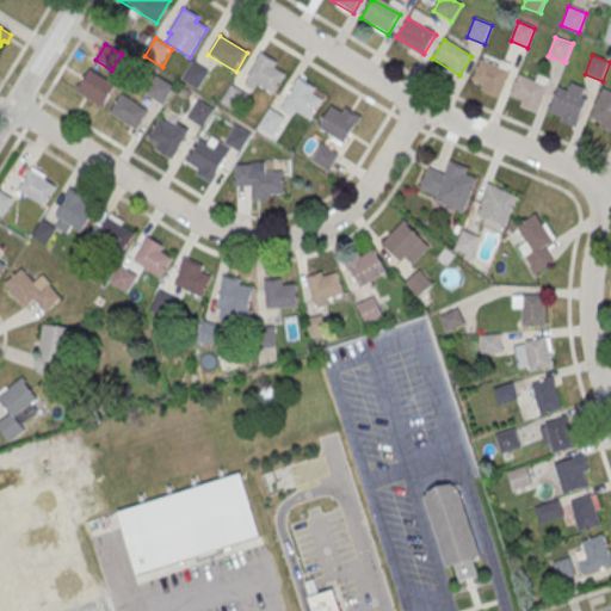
[(259,59),(287,75),(275,94),(247,78),(259,59)]
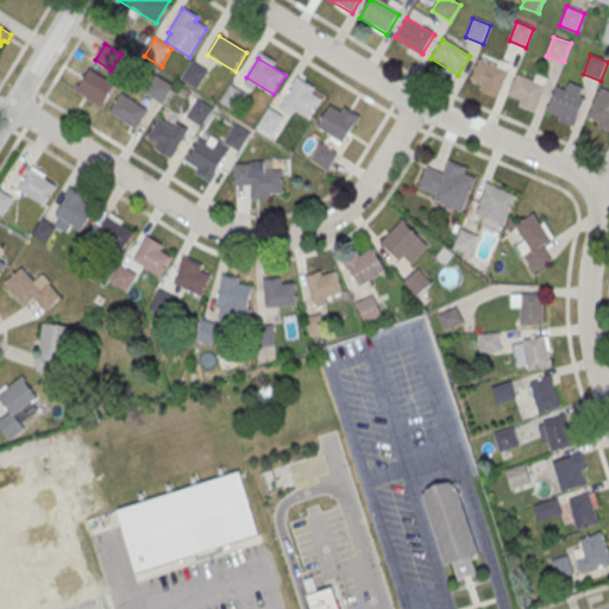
[(479,60),(509,71),(497,98),(481,90),(482,86),(470,81),(479,60)]
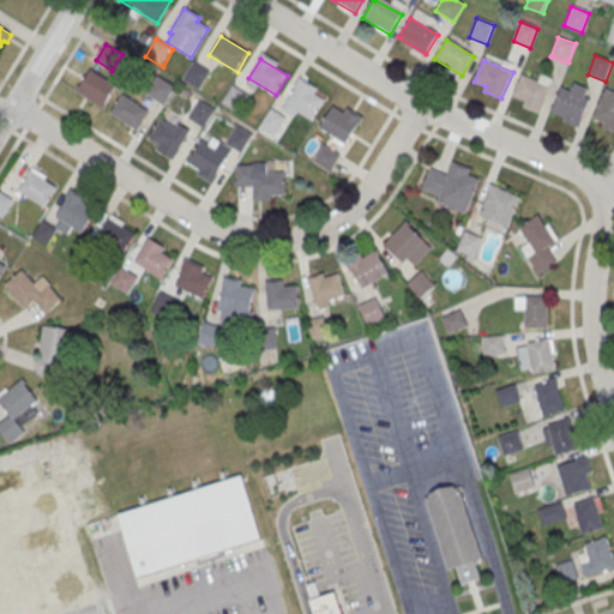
[(194,62),(210,72),(199,90),(182,80),(194,62)]
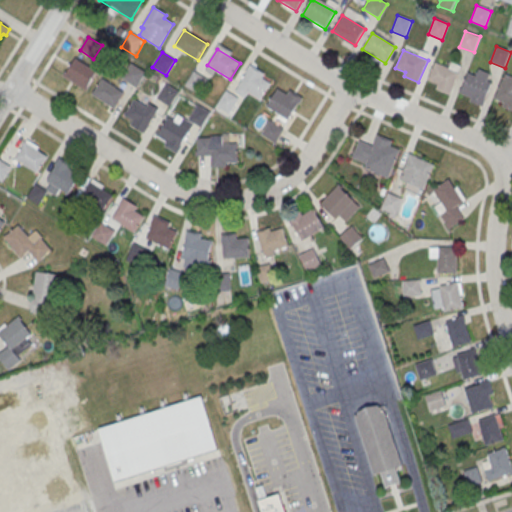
[(85,91),(97,72),(75,59),(64,78),(85,91)]
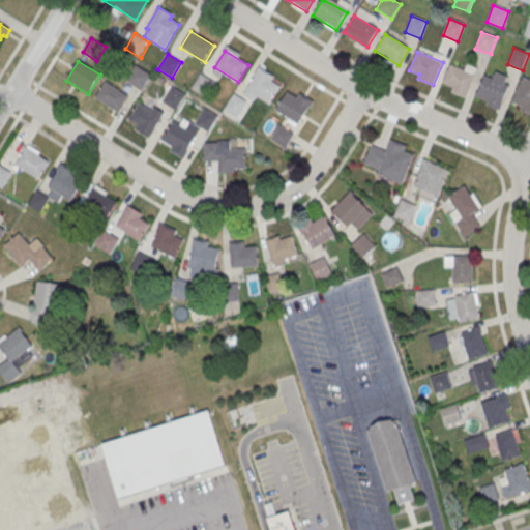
[(450,65),(475,76),(466,99),(451,93),(453,88),(442,84),(450,65)]
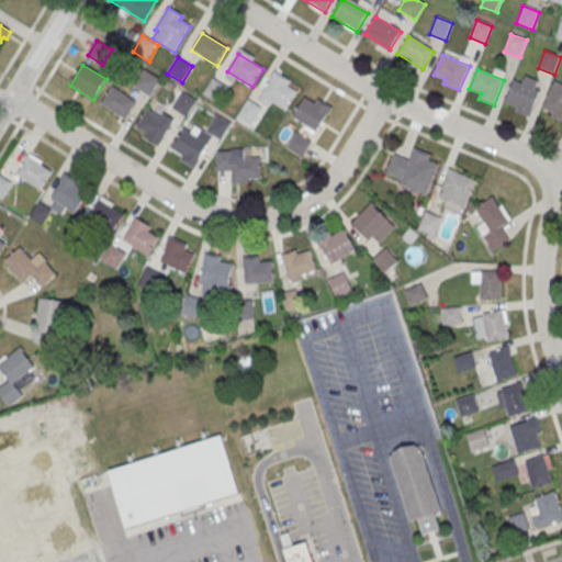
[(144,70),(160,80),(150,97),(134,87),(144,70)]
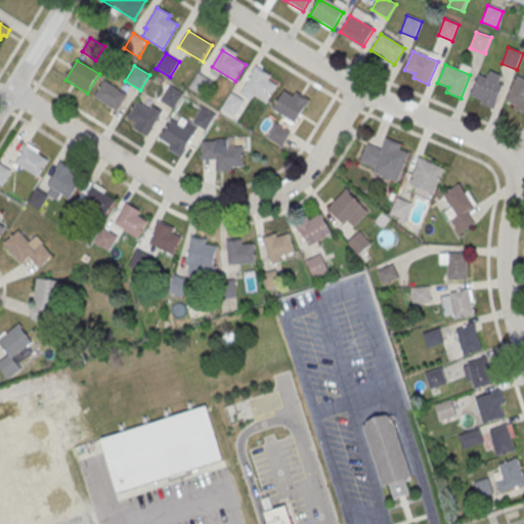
[(256,68),(270,76),(268,81),(276,86),(267,102),(244,88),(256,68)]
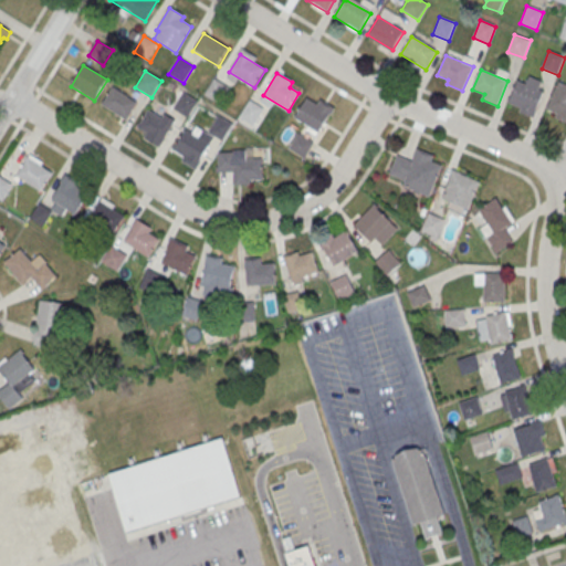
[(215,79),(229,88),(219,104),(203,95),(215,79)]
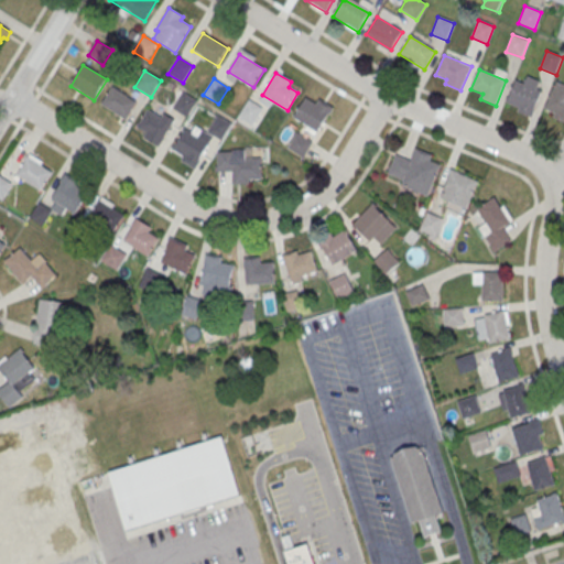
[(516,80),(542,91),(531,118),(518,112),(519,109),(507,104),(516,80)]
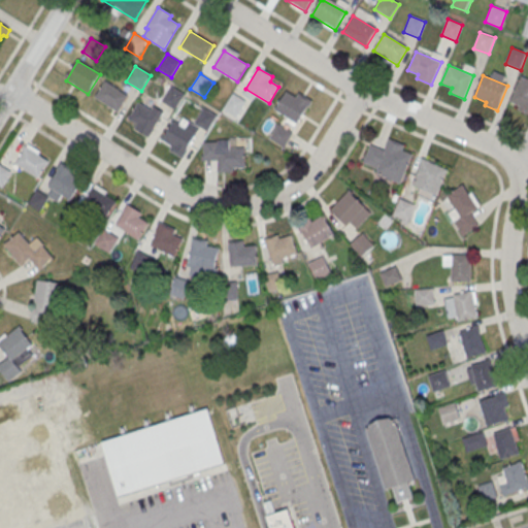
[(527,113),(527,78),(521,75),(508,106),(527,113)]
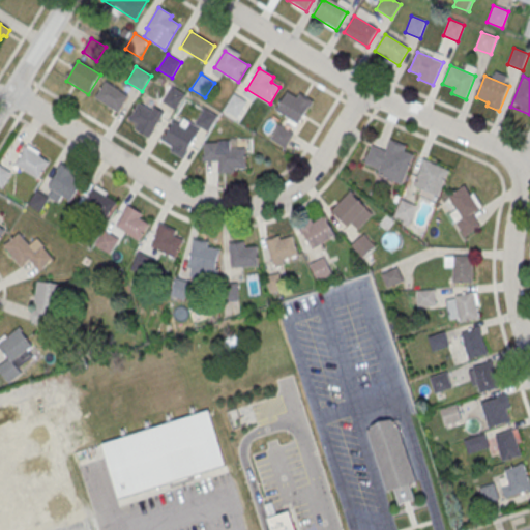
[(118,113),(128,97),(106,83),(95,98),(118,113)]
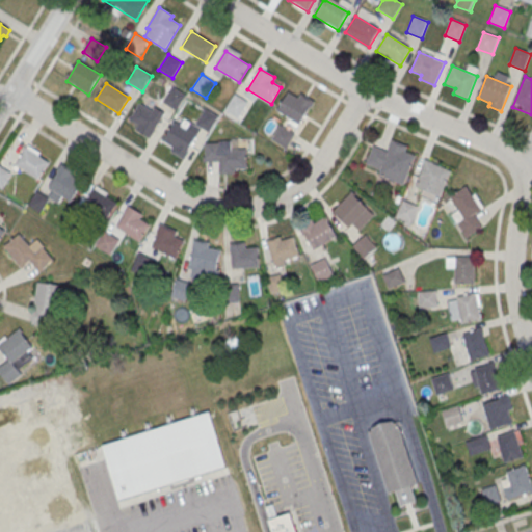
[(173,86),(187,95),(178,110),(163,102),(173,86)]
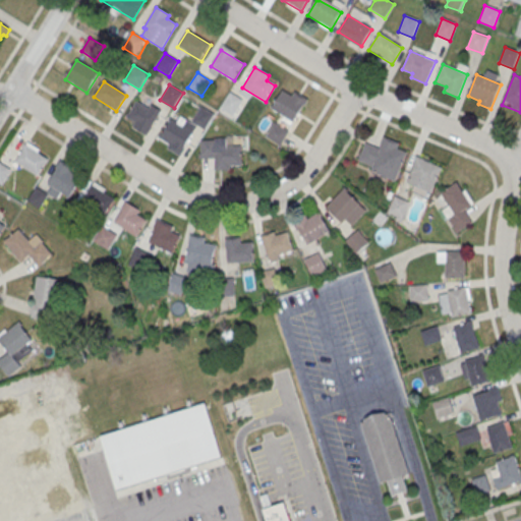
[(281,91),(305,105),(295,121),(272,108),(281,91)]
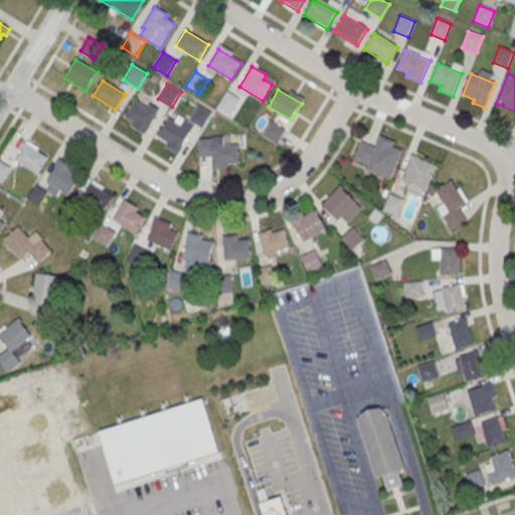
[(227,92),(240,100),(231,115),(218,106),(227,92)]
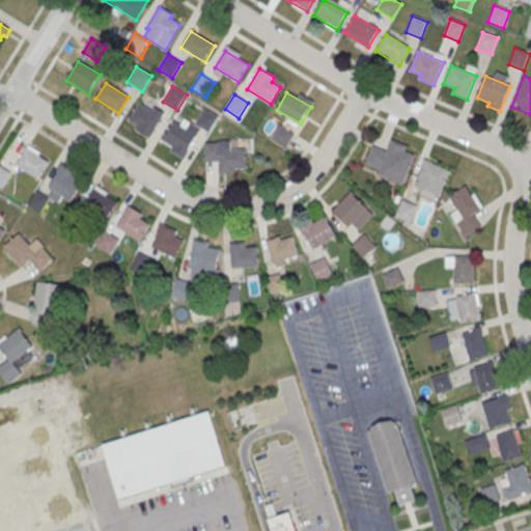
[(149,139),(165,113),(155,107),(152,111),(139,104),(129,120),(138,126),(135,130),(149,139)]
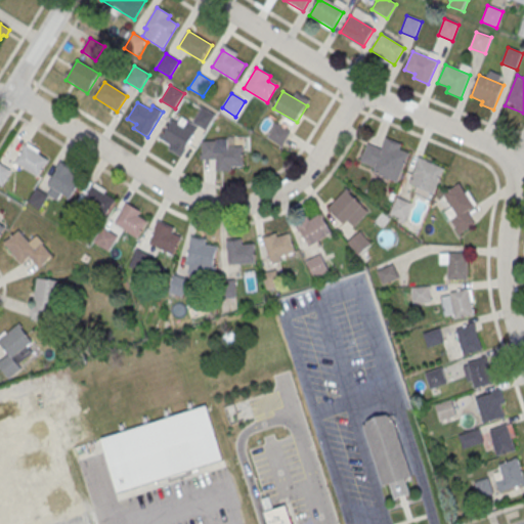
[(203,107),(216,117),(207,131),(193,123),(203,107)]
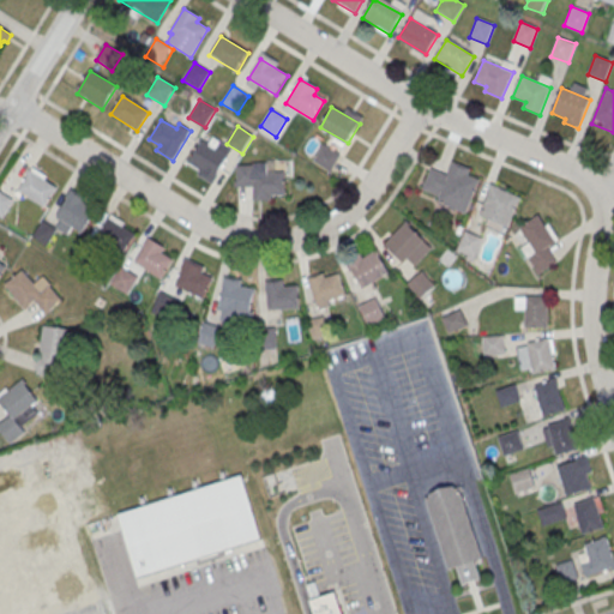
[(211,185),(228,157),(202,140),(187,163),(200,170),(197,176),(211,185)]
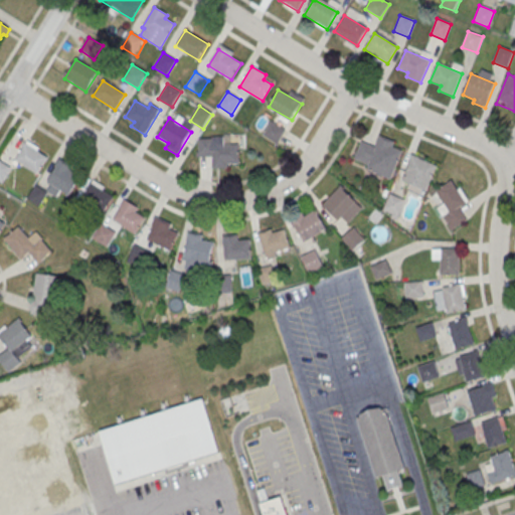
[(271,122),(286,131),(277,145),(262,136),(271,122)]
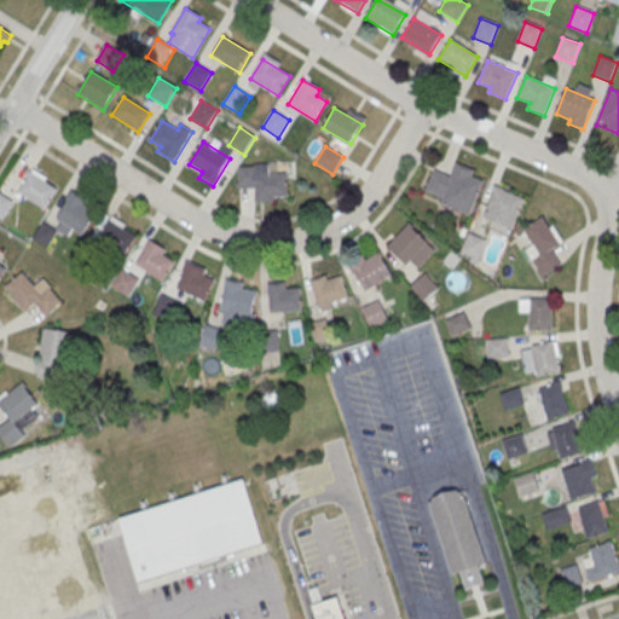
[(451,173),(433,168),(424,198),(473,212),(482,175),(474,173),(475,168),(455,162),(451,173)]
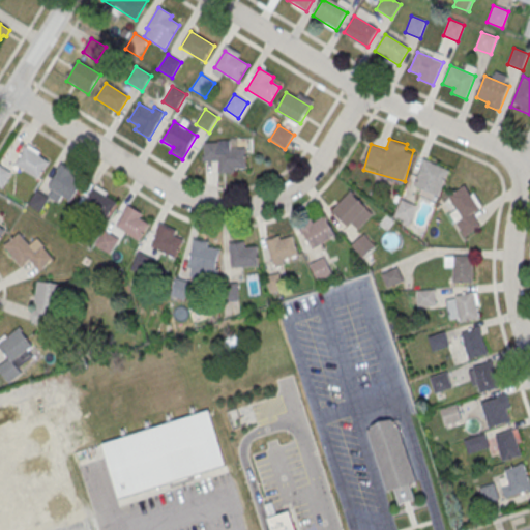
[(218,171),(245,173),(246,148),(235,147),(236,143),(205,141),(204,162),(219,163),(218,171)]
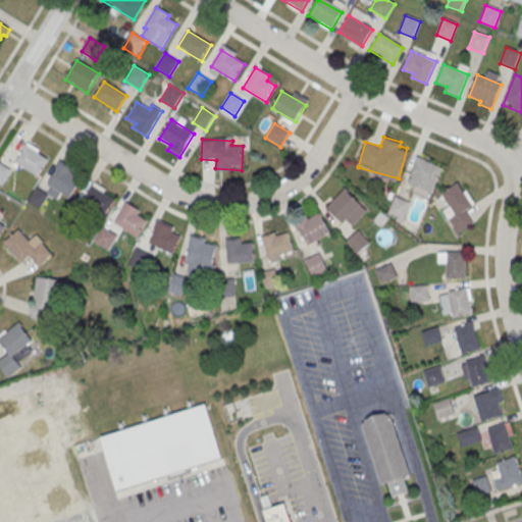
[(38,176),(49,160),(25,146),(15,163),(38,176)]
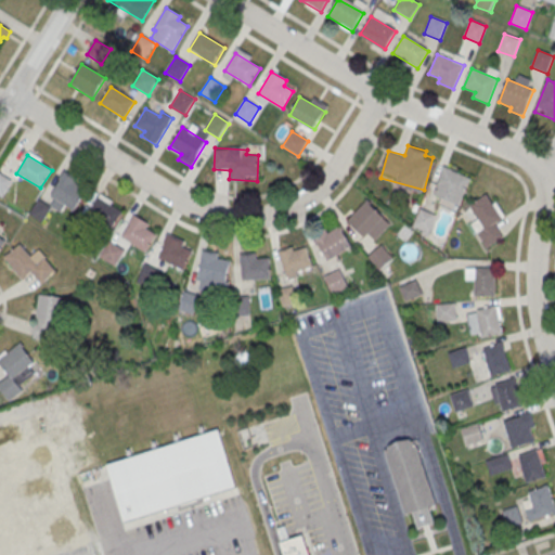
[(431,193),(457,206),(472,179),(446,165),(431,193)]
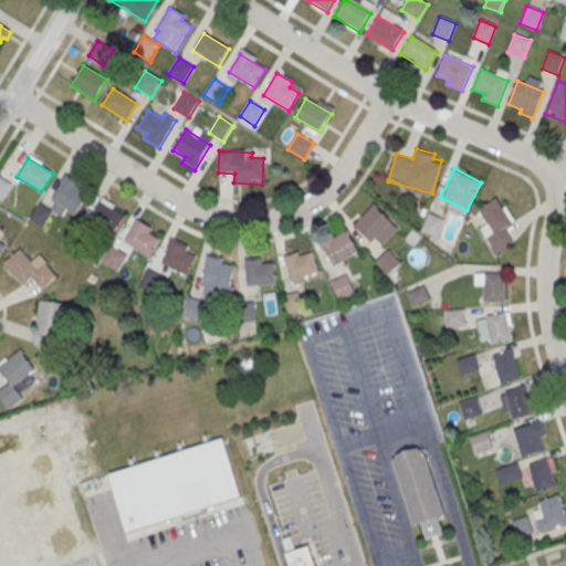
[(76,215),(87,195),(76,188),(79,184),(66,176),(52,200),(76,215)]
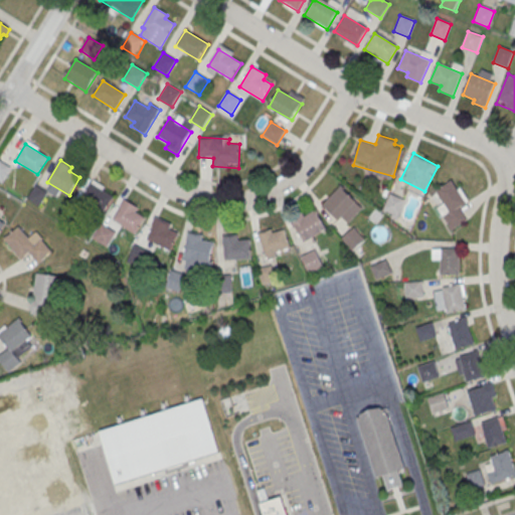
[(0,179),(2,181),(8,167),(0,163),(0,179)]
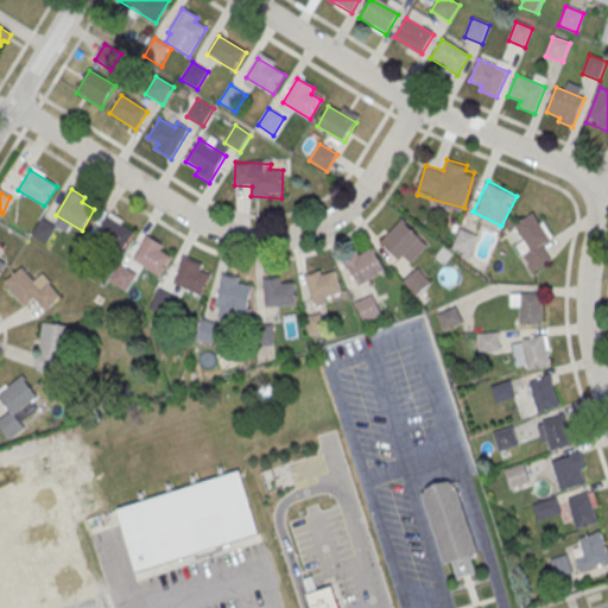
[(553,239),(537,210),(507,228),(532,271),(552,259),(543,244),(553,239)]
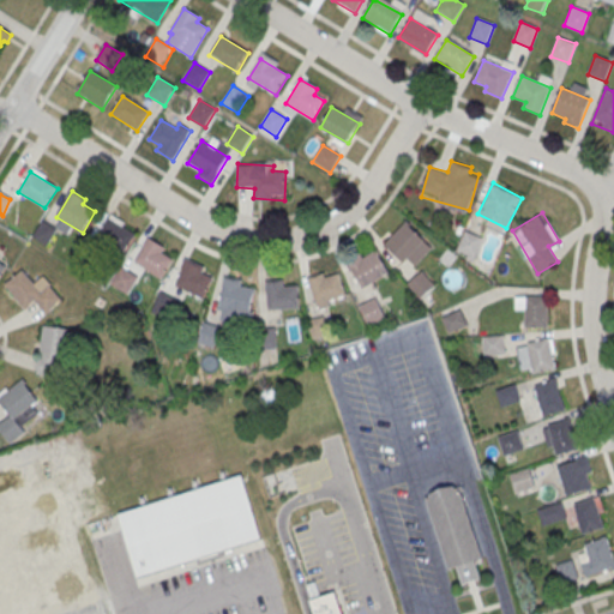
[(124,253),(134,235),(108,218),(97,236),(124,253)]
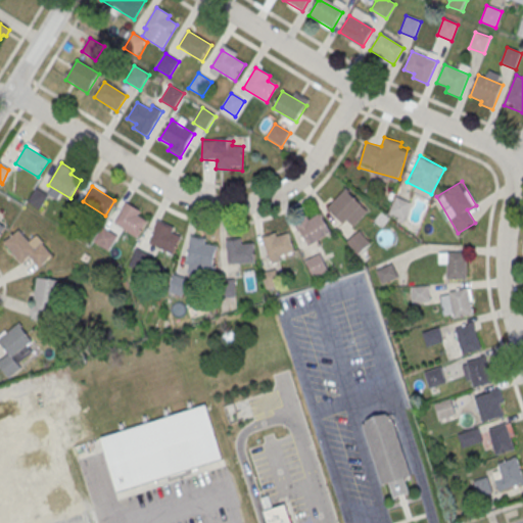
[(368,211),(345,189),(328,207),(350,230),(368,211)]
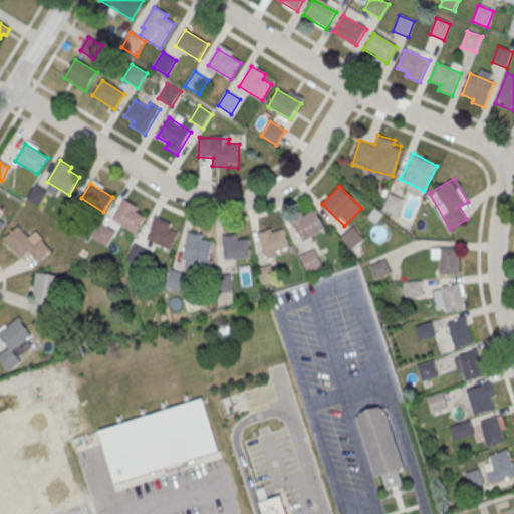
[(381,211),(397,218),(405,200),(390,193),(381,211)]
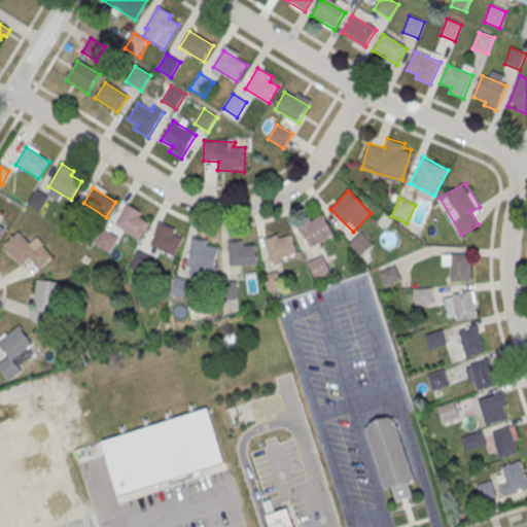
[(139,238),(147,222),(139,217),(141,213),(128,205),(116,225),(139,238)]
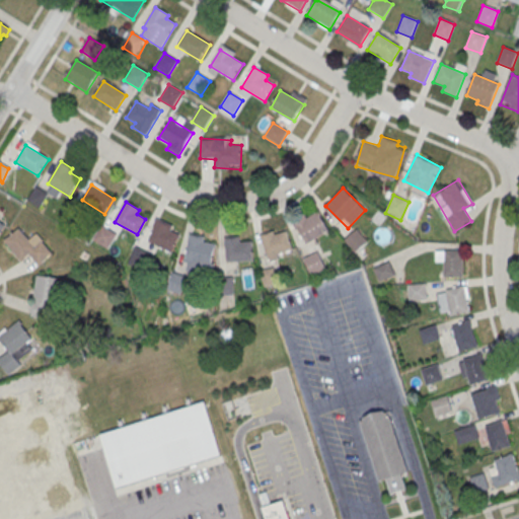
[(310,246),(328,229),(313,211),(294,228),(310,246)]
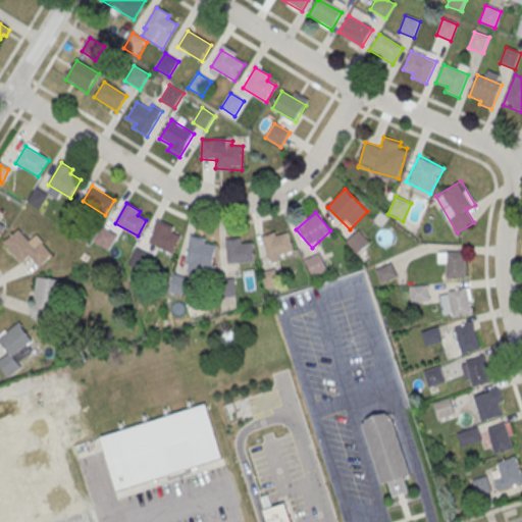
[(181,230),(155,223),(149,246),(175,253),(181,230)]
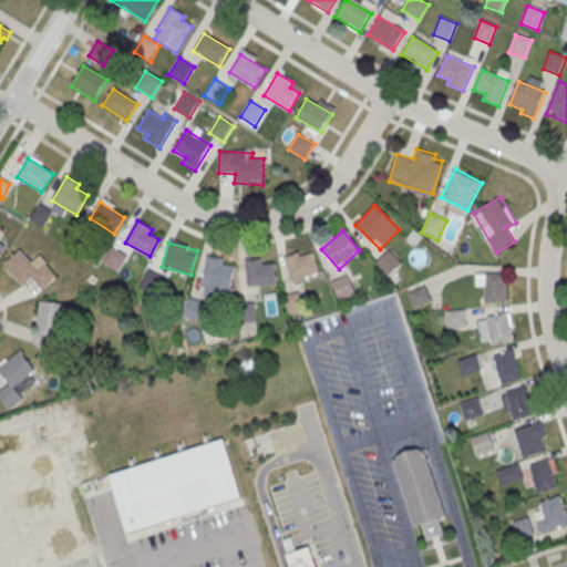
[(23,286),(32,278),(43,290),(58,278),(45,264),(38,270),(20,250),(4,264),(23,286)]
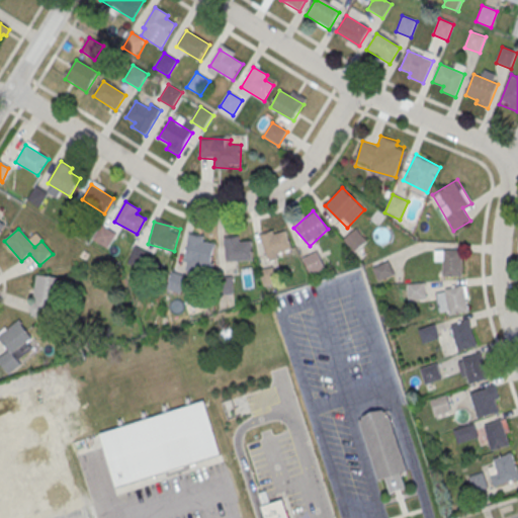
[(260,237),(266,261),(291,254),(285,230),(260,237)]
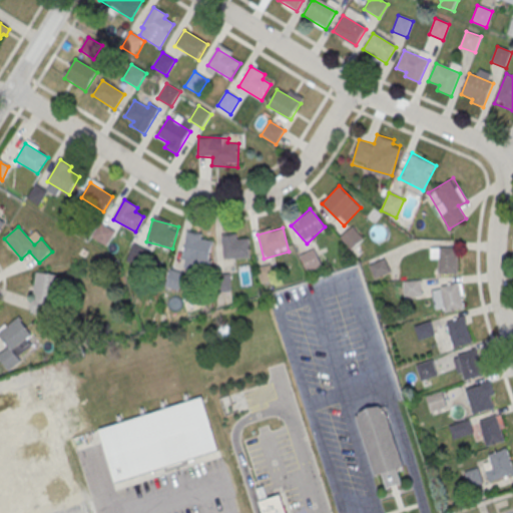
[(210,239),(203,239),(203,233),(185,233),(185,268),(210,268),(210,239)]
